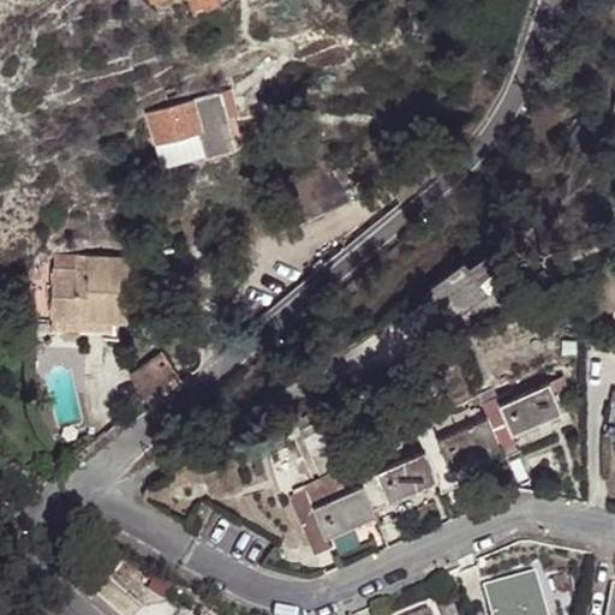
[(219,94),(147,114),(162,166),(203,154),(206,157),(234,149),(219,94)]
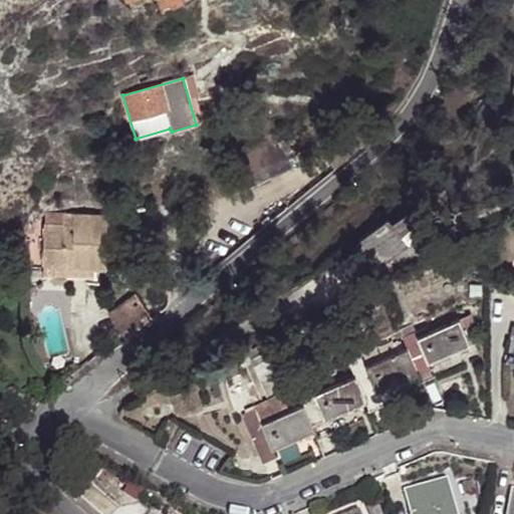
[(248,185),(290,165),(280,144),(239,164),(248,185)]
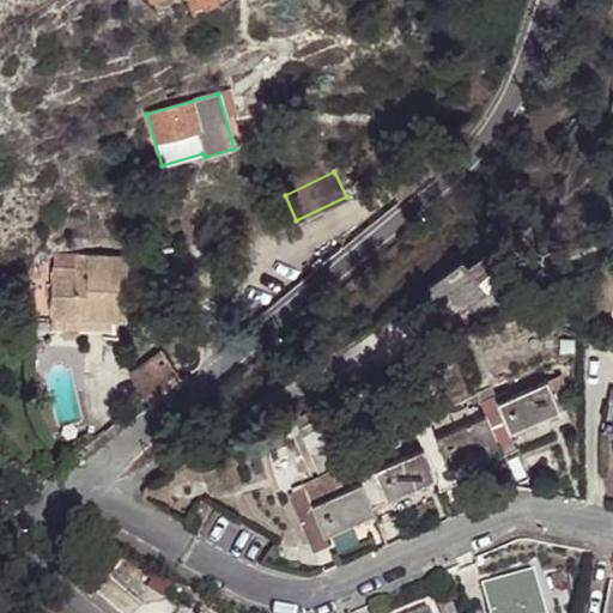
[(55,268),(32,269),(31,321),(55,321),(101,322),(107,322),(108,260),(70,261),(70,273),(55,272),(55,268)]
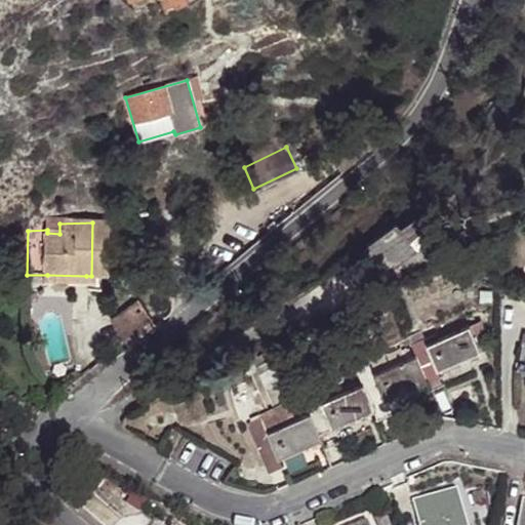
[(401,234),(415,252),(429,244),(414,224),(401,234)]
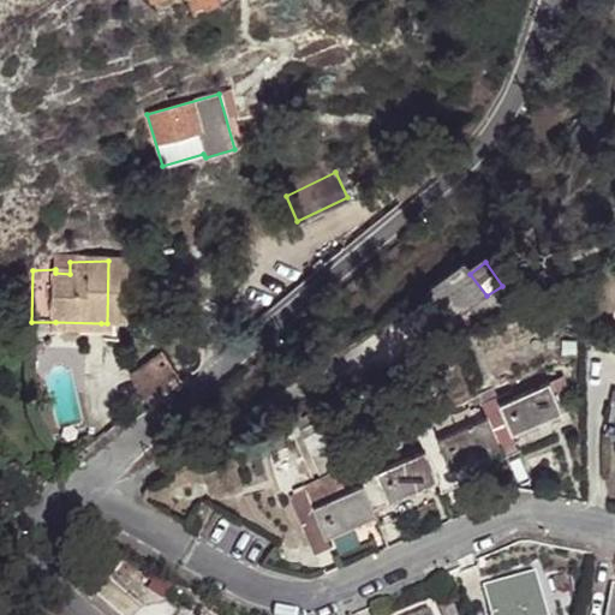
[(463,264),(424,292),(447,322),(487,296),(470,274),(463,264)]
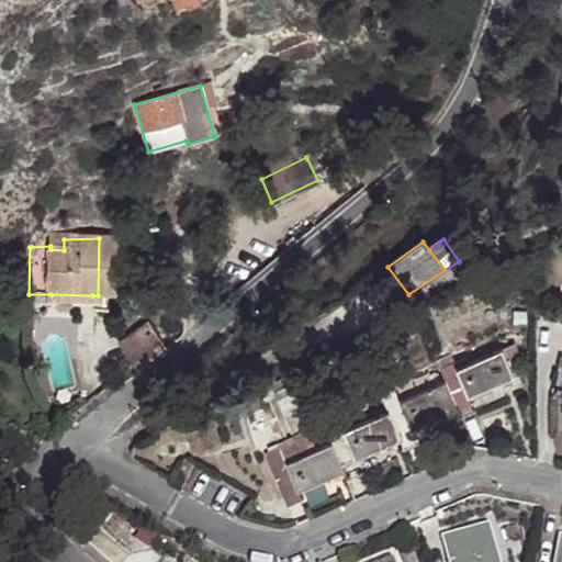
[(92,295),(51,294),(51,306),(92,306),(92,295)]
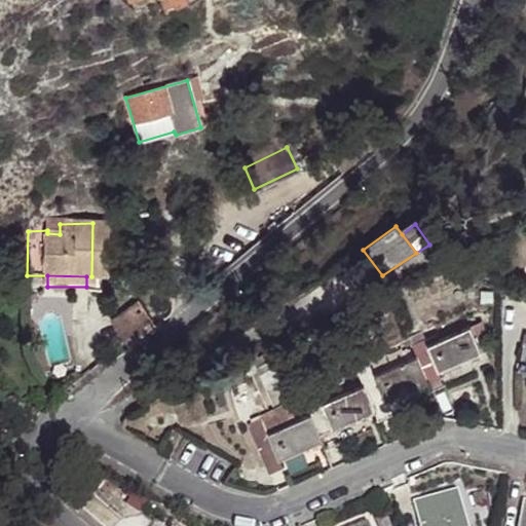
[(470,327),(427,346),(429,349),(438,370),(479,353),(470,327)]
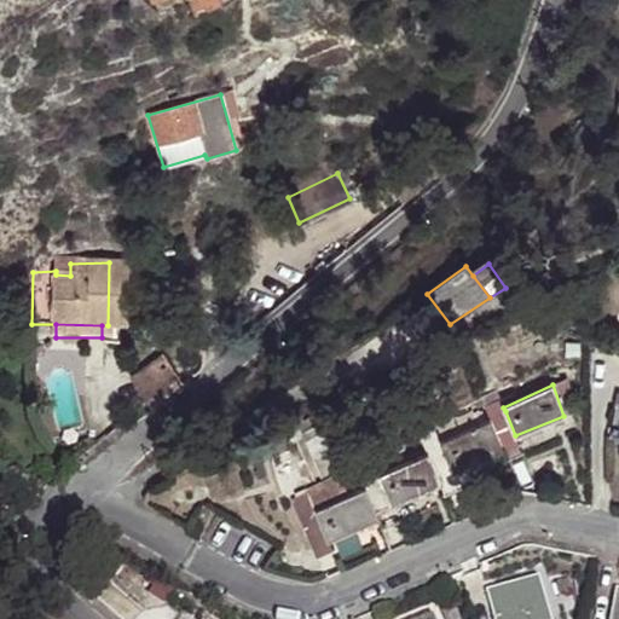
[(505,411),(503,408),(496,392),(481,398),(490,418),(504,450),(519,443),(515,435),(505,411)]
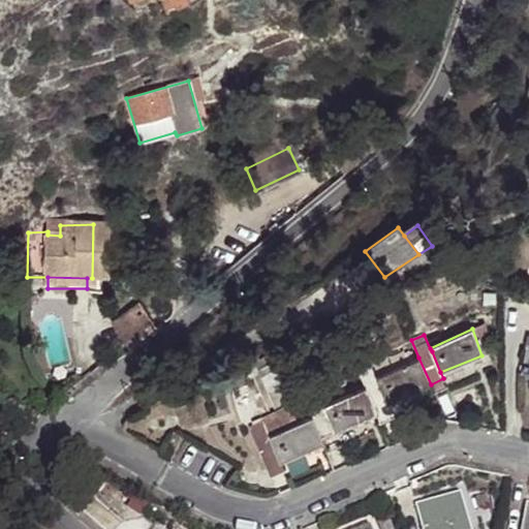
[(431,384),(418,358),(376,377),(386,403),(431,384)]
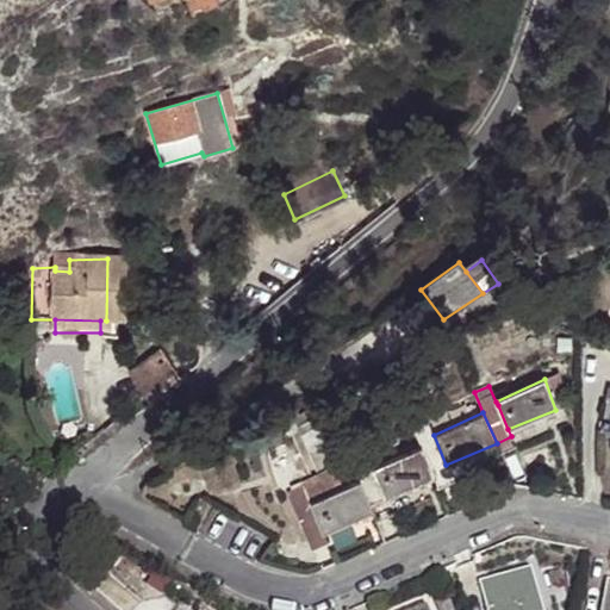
[(446,465),(434,435),(428,421),(412,428),(422,448),(431,470),(446,465)]
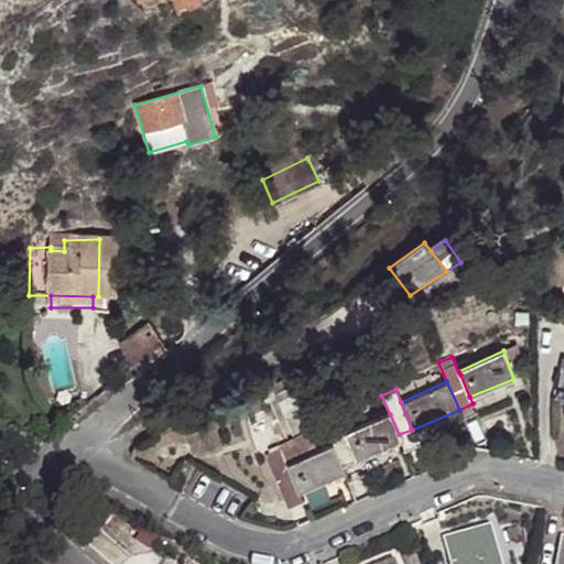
[(399,434),(390,414),(344,434),(357,461),(401,441),(399,434)]
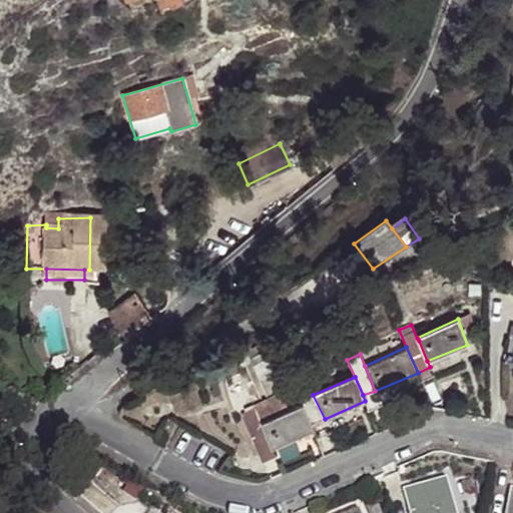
[(325,419),(313,395),(310,383),(297,388),(303,405),(312,423),(312,424),(325,419)]
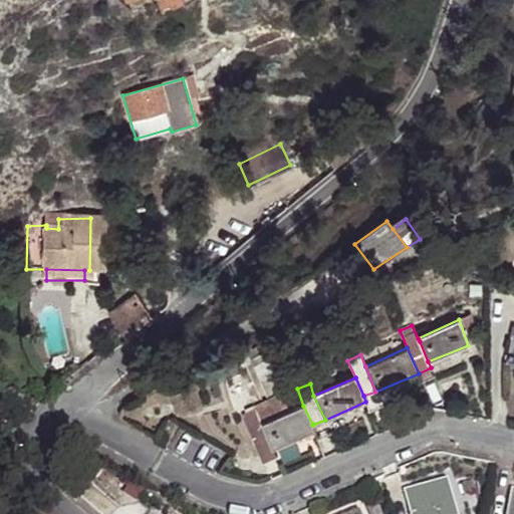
[(313,429),(312,425),(312,424),(303,406),(264,423),(263,424),(273,448),(275,447),(313,429)]
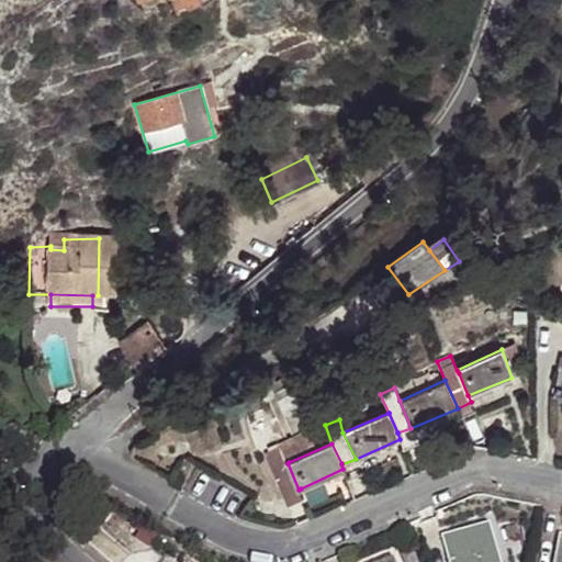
[(303,497),(299,490),(288,463),(284,456),(270,461),(290,504),(303,497)]
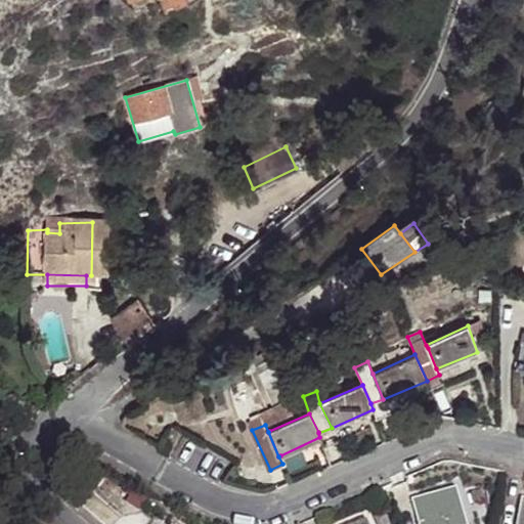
[(418,523),(466,523),(456,487),(411,503),(418,523)]
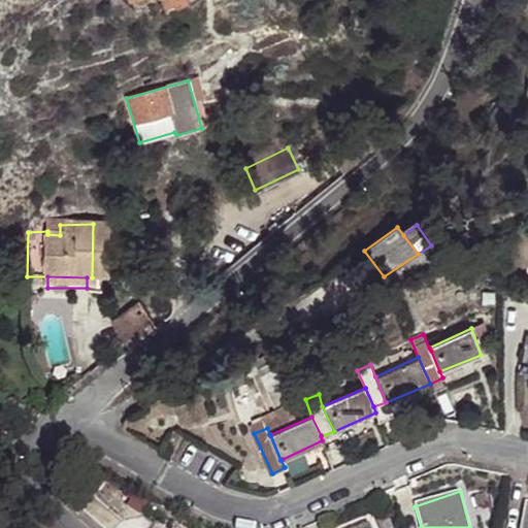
[(382,527),(395,527),(389,515),(377,518),(382,527)]
